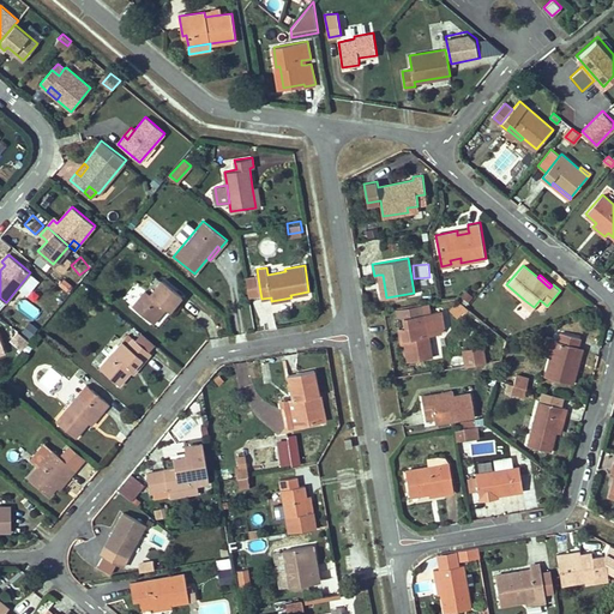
[(260,293),(258,277),(246,278),(248,295),(260,293)]
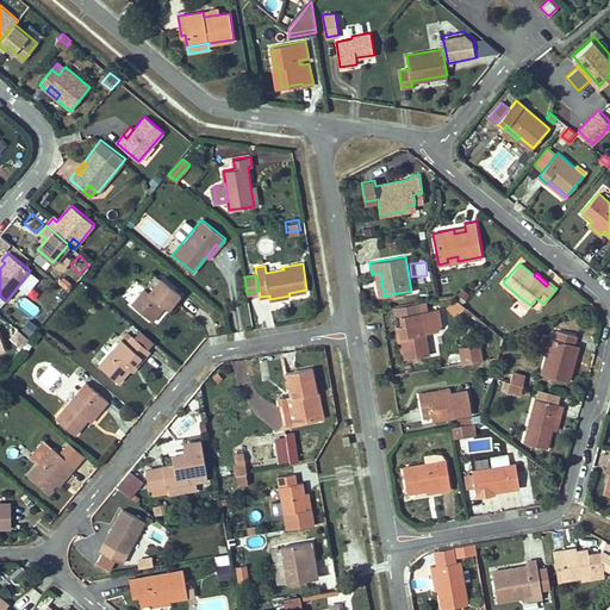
[(131,304),(149,318),(161,303),(165,305),(168,309),(181,293),(161,278),(160,278),(151,290),(149,292),(144,288),(131,304)]
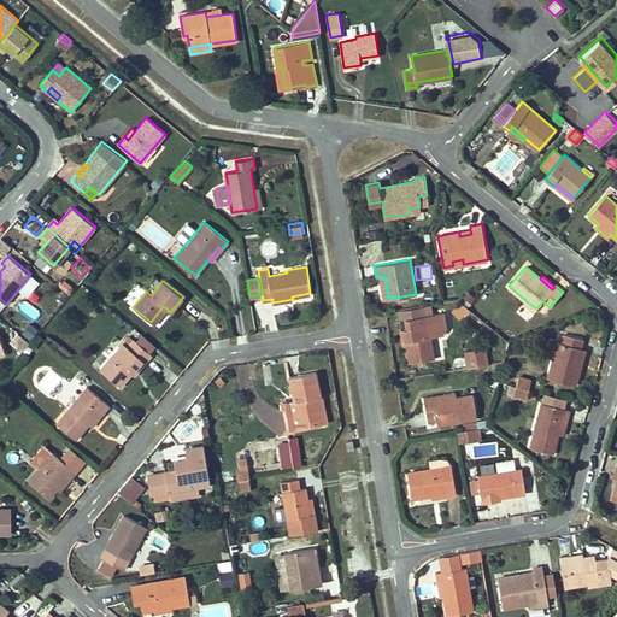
[(468,291),(462,299),(470,305),(476,297),(468,291)]
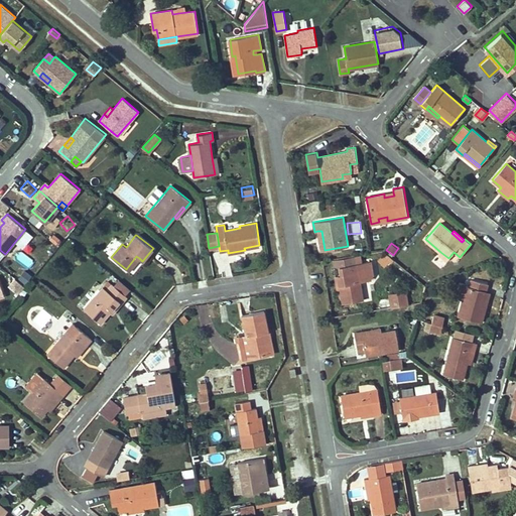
[(385,250),(376,258),(384,266),(392,258),(385,250)]
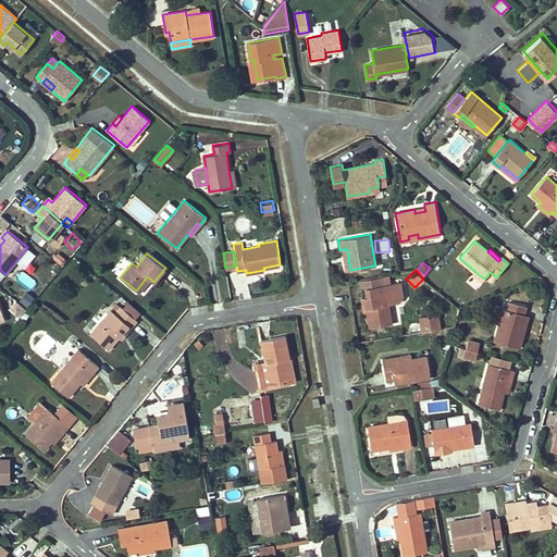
[(482,282),(484,279),(475,272),(473,274),(482,282)]
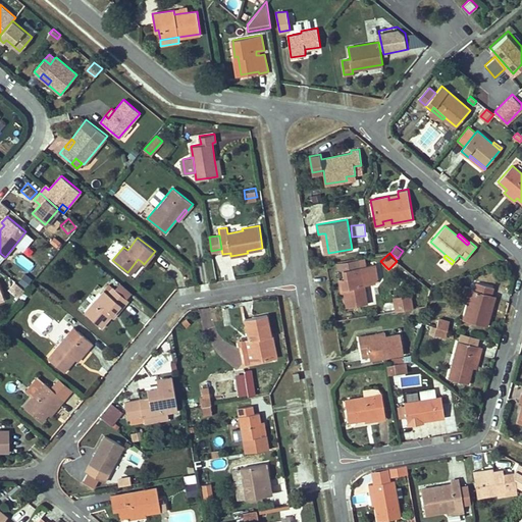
[(337,270),(361,266),(360,258),(336,262),(337,270)]
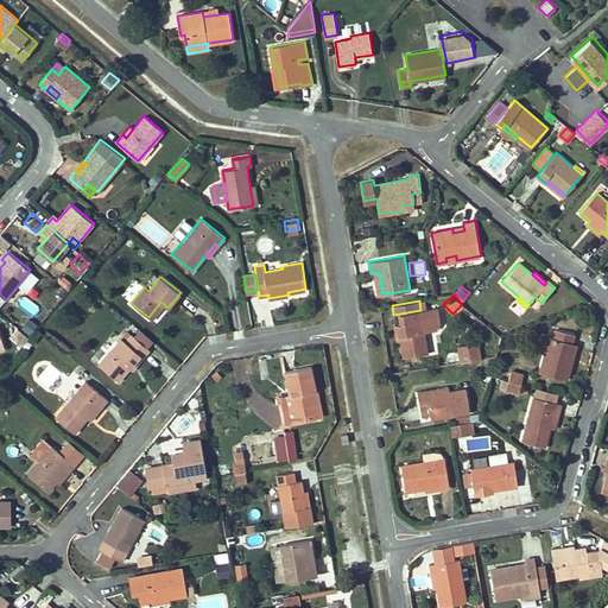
[(164,304),(160,302),(149,317),(151,320),(164,304)]
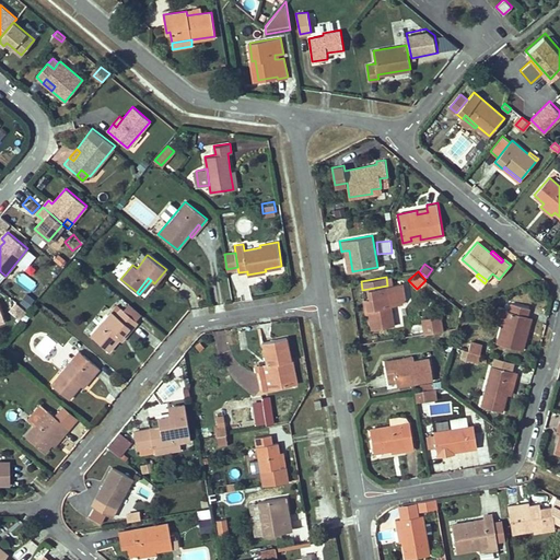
[(401,283),(387,286),(391,305),(400,303),(404,298),(401,283)]
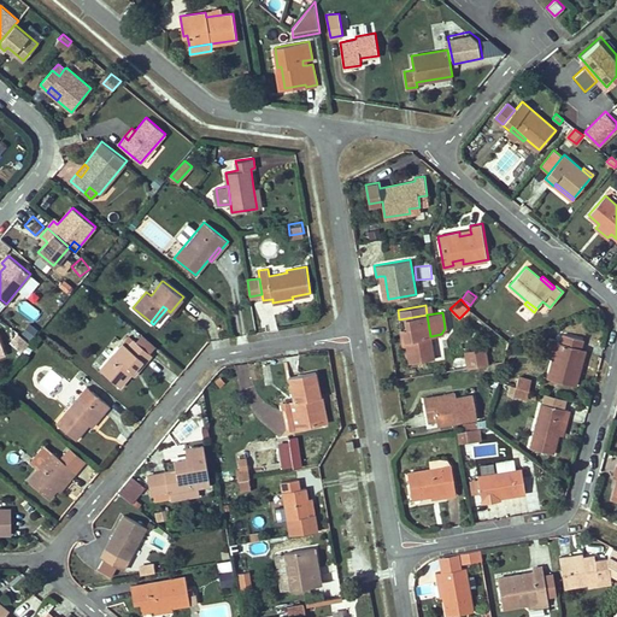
[(399,319),(401,329),(405,329),(407,346),(410,363),(434,359),(430,336),(427,315),(399,319)]
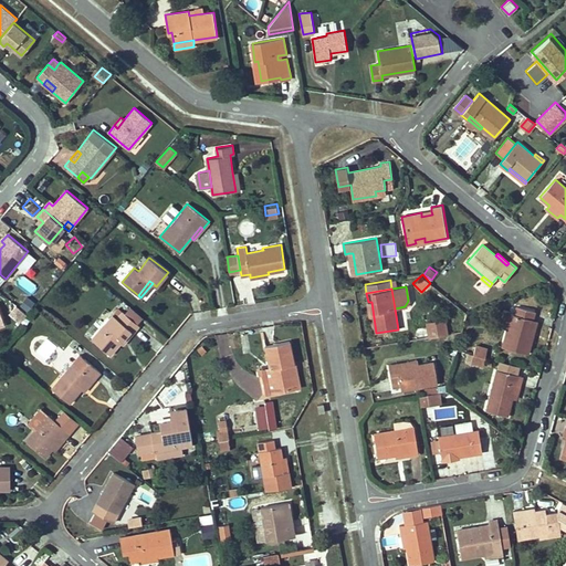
[(20,304),(29,310),(34,300),(25,295),(20,304)]
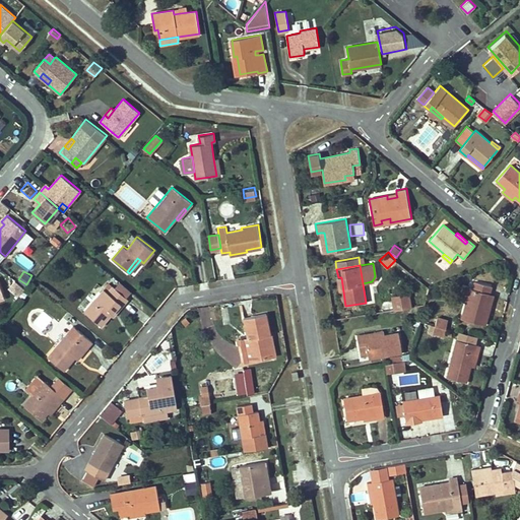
[(17,295),(24,287),(14,279),(8,287),(17,295)]
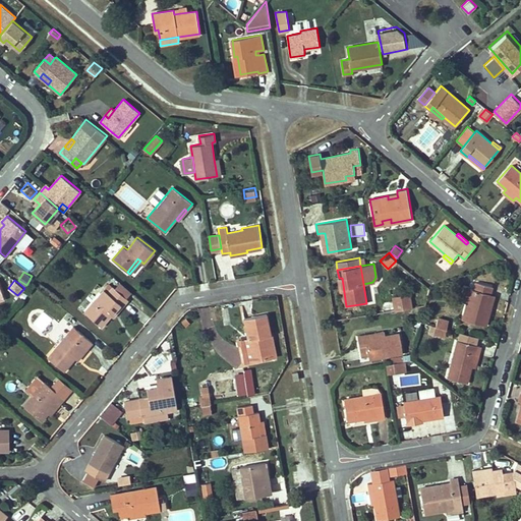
[(474,289),(470,288),(467,302),(462,319),(485,325),(490,308),(486,307),(490,293),(493,286),(475,282),(474,289)]
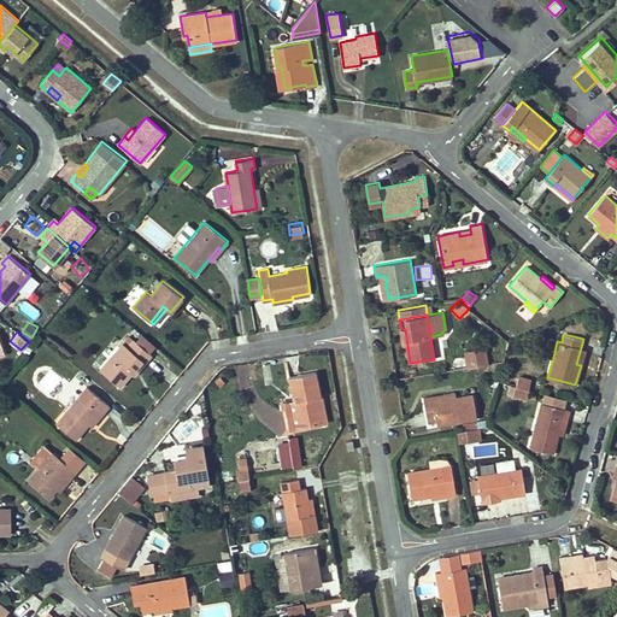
[(128,346),(123,342),(100,370),(119,386),(131,372),(142,359),(145,362),(152,354),(134,339),(128,346)]
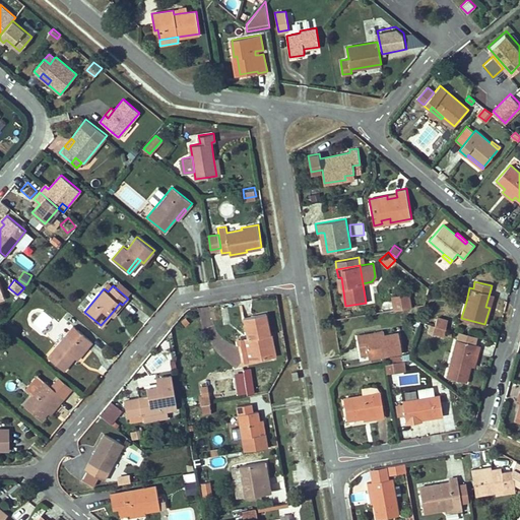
[(459,301),(466,302),(469,287),(463,285),(459,301)]
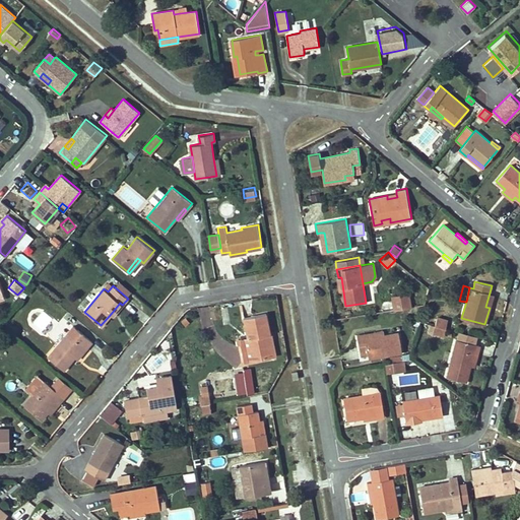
[(410,307),(408,293),(399,295),(400,300),(393,301),(394,309),(410,307)]
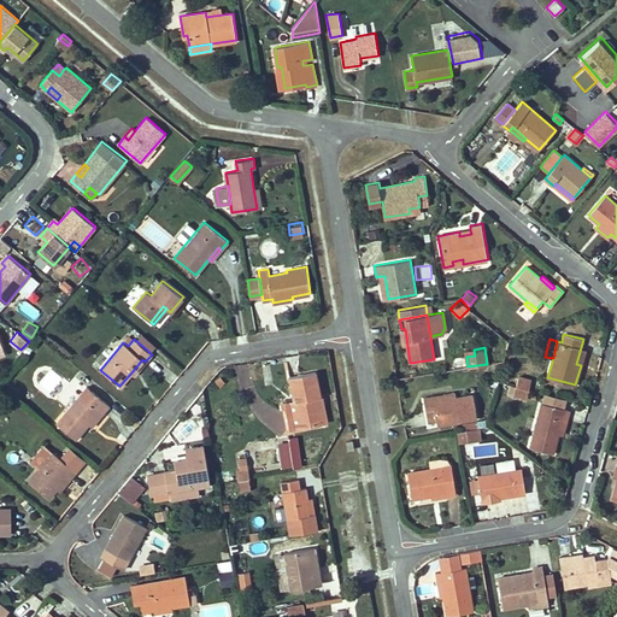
[(145,362),(142,359),(131,372),(134,375),(145,362)]
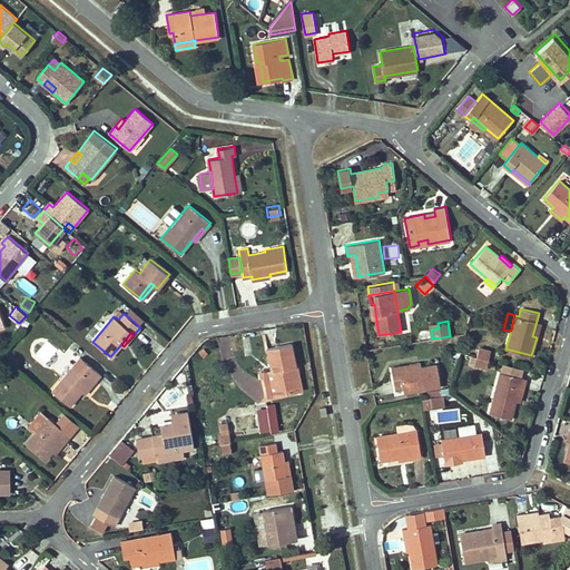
[(273,394),(297,390),(293,365),(296,364),(292,343),(267,347),(272,369),(267,370),(273,394)]
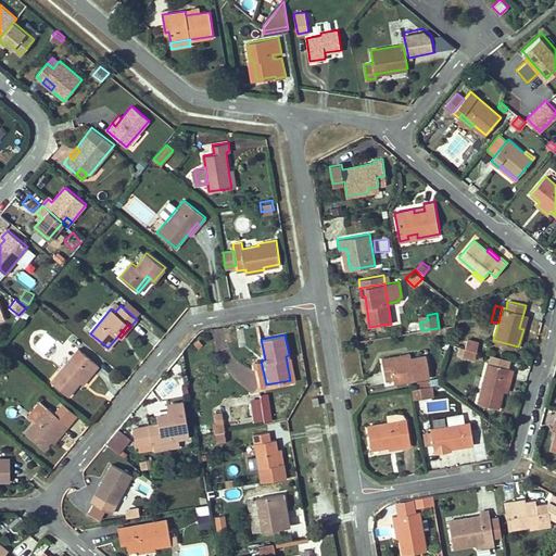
[(465,348),(477,351),(479,342),(467,339),(465,348)]
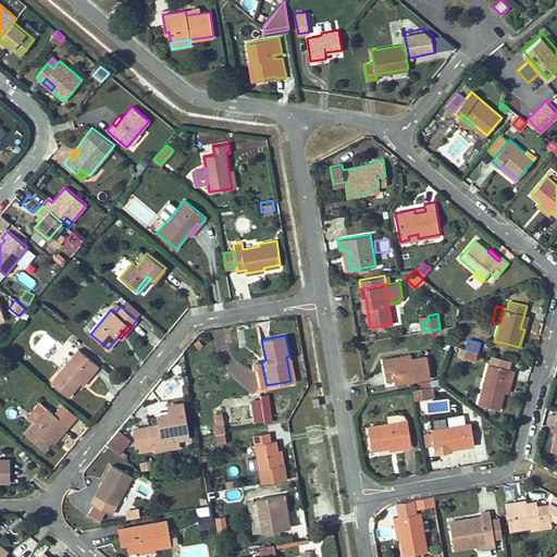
[(455,354),(463,356),(466,348),(457,346),(455,354)]
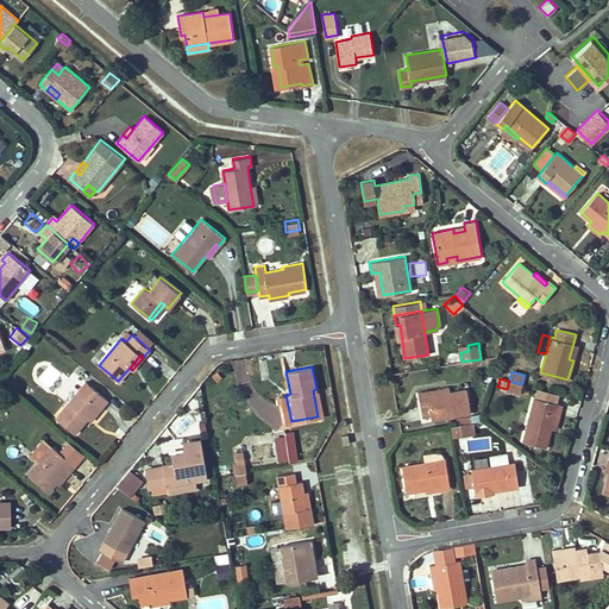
[(509,381),(507,389),(520,393),(522,384),(509,381)]
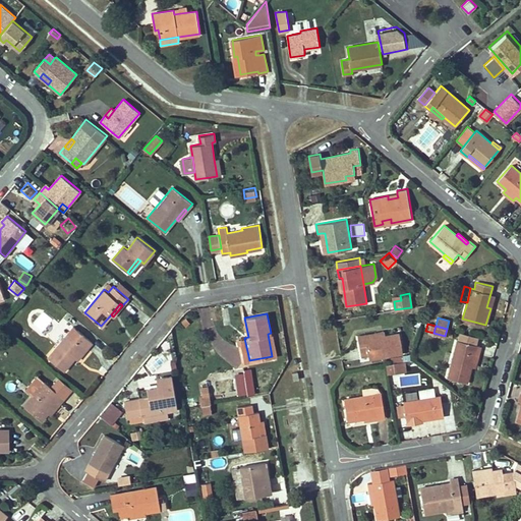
[(74,337),(68,332),(47,356),(63,370),(74,357),(83,347),(87,349),(92,342),(79,331),(74,337)]
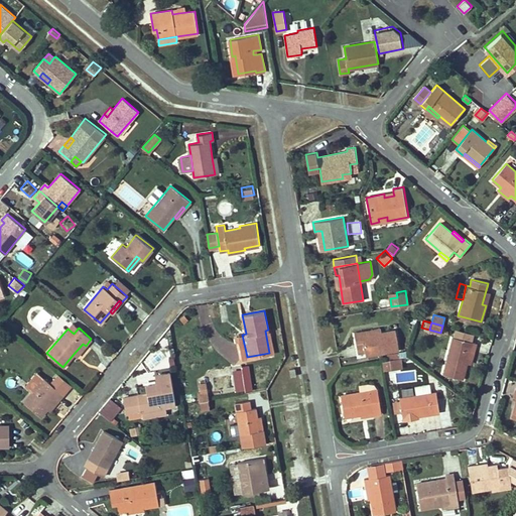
[(269,330),(268,330),(265,331),(269,353),(273,352),(269,330)]
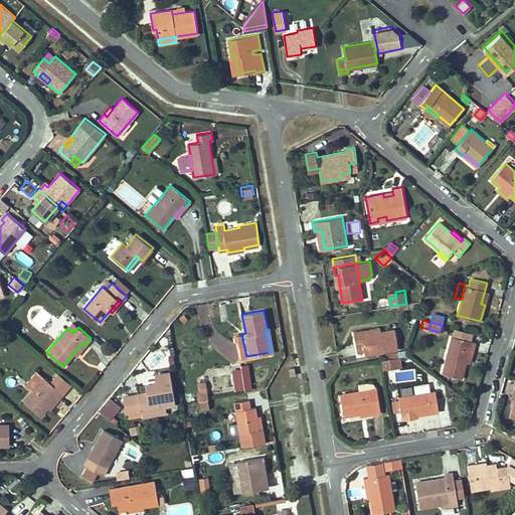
[(364,349),(365,354),(398,348),(395,329),(380,331),(362,334),(362,330),(353,331),(357,351),(364,349)]
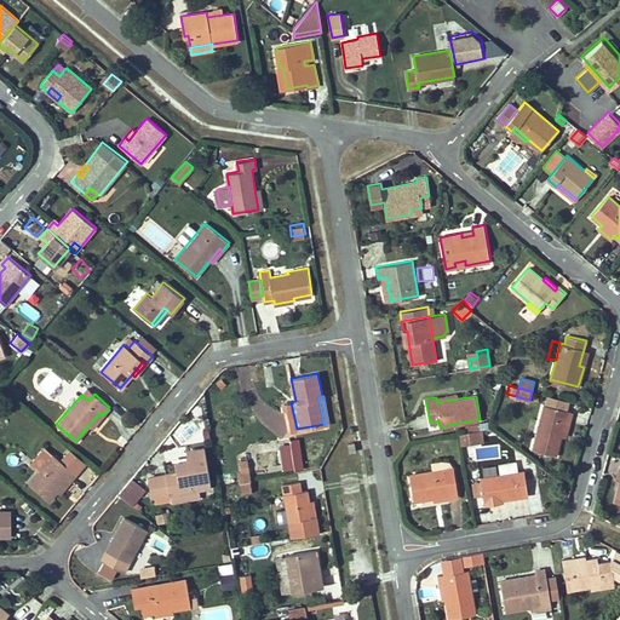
[(544,403),(532,448),(557,455),(562,435),(566,420),(569,422),(572,411),(544,403)]
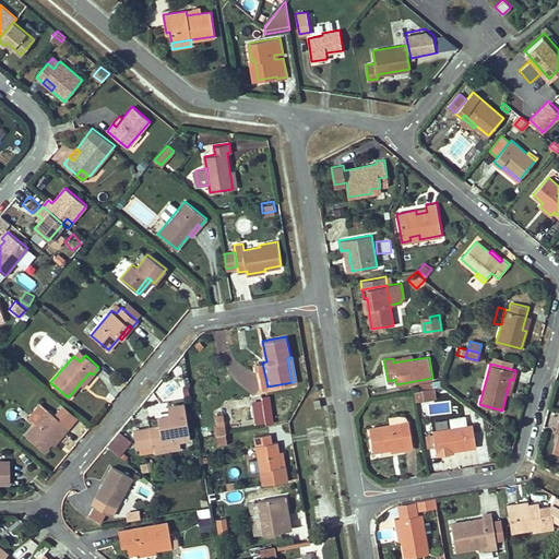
[(93,375),(90,372),(80,383),(83,385),(93,375)]
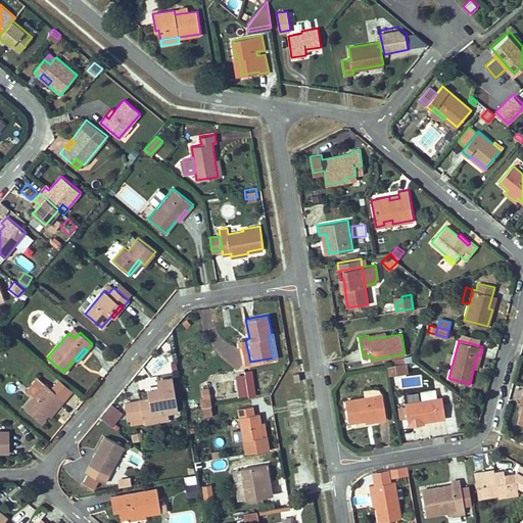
[(406,370),(405,362),(388,365),(389,373),(406,370)]
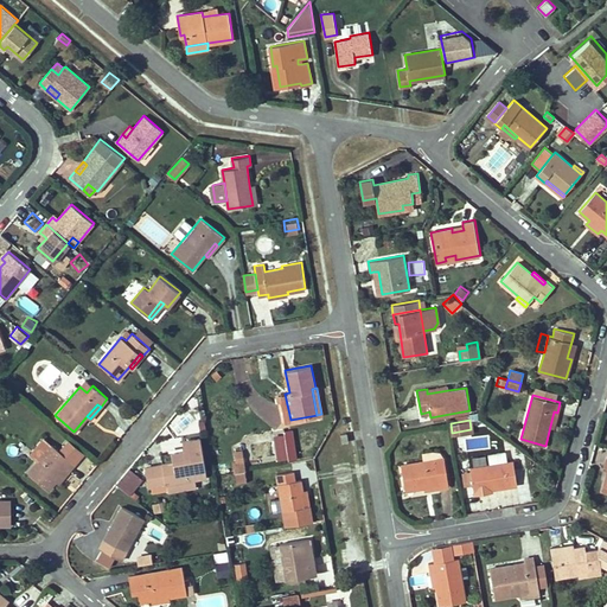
[(151,485),(166,483),(195,478),(206,477),(200,438),(183,440),(184,451),(189,449),(190,459),(185,459),(163,462),(163,465),(145,467),(147,486),(151,485)]
